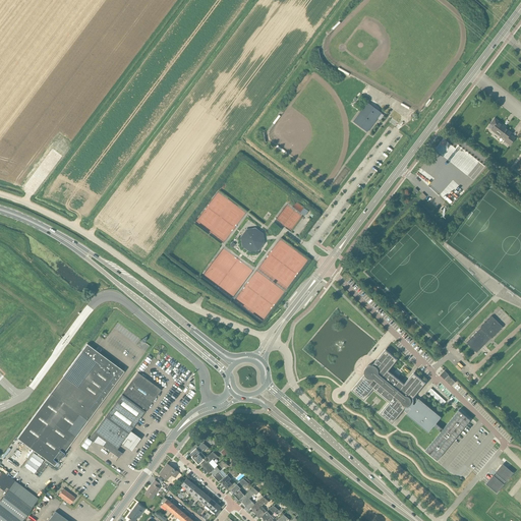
[(367,132),(382,113),(367,103),(353,121),(367,132)]
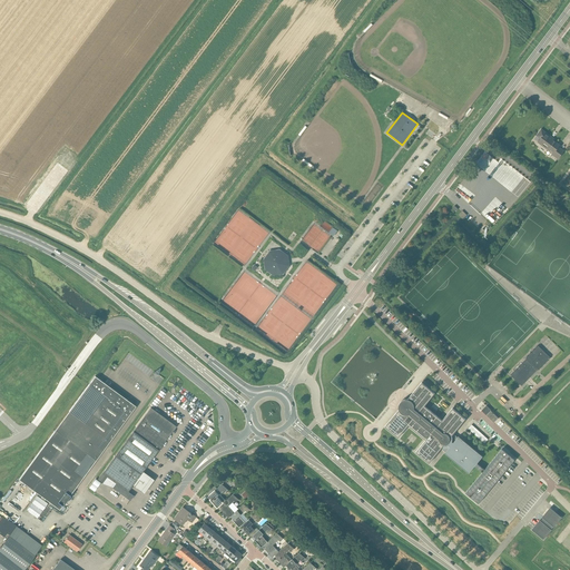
[(559,158),(564,150),(559,147),(560,146),(552,139),(552,138),(541,130),(537,136),(541,138),(538,141),(559,158)]
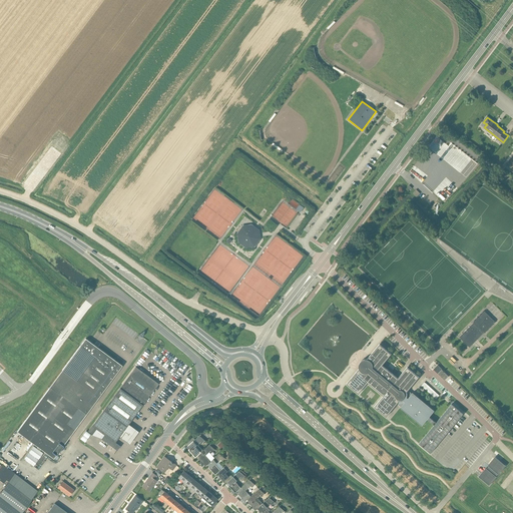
[(242,226),(237,233),(238,242),(245,247),(254,246),(260,239),(259,230),(251,225),(242,226)]
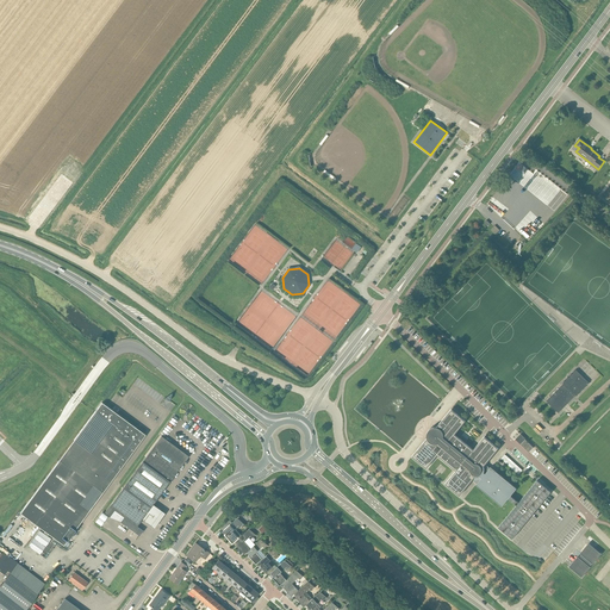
[(558,412),(574,396),(578,396),(578,392),(580,392),(582,390),(584,388),(585,386),(587,385),(589,383),(577,371),(573,372),(573,374),(571,374),(570,378),(567,378),(566,381),(564,381),(562,385),(546,402),(558,412)]
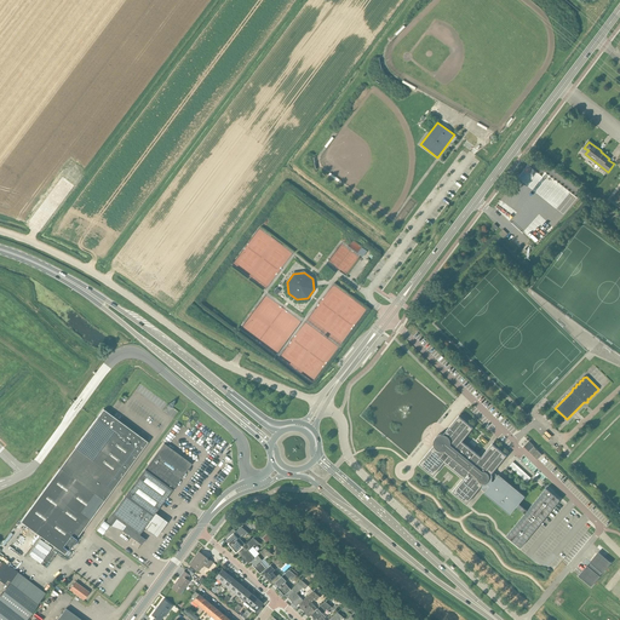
[(21,521),(64,554),(85,526),(148,442),(141,436),(116,418),(103,409),(96,419),(21,521)]
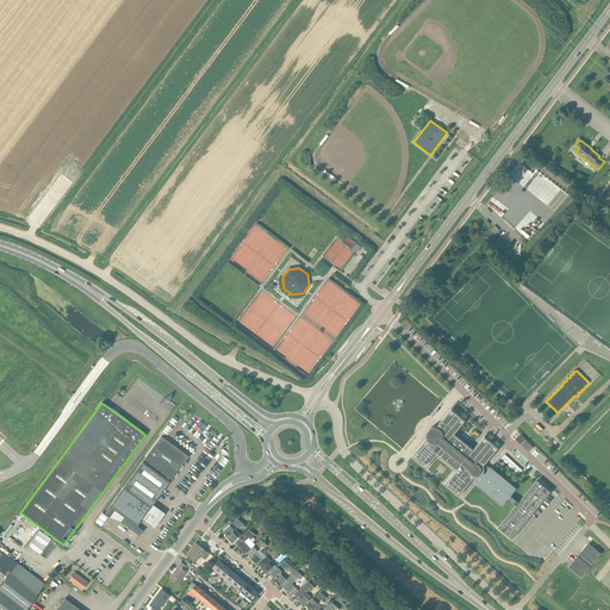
[(428,437),(412,456),(427,468),(437,455),(455,471),(444,484),(459,496),(472,480),(477,484),(475,485),(502,506),(516,489),(497,472),(491,467),(490,468),(487,466),(485,465),(498,448),(484,436),(473,449),(470,447),(454,434),(465,421),(452,409),(450,409),(435,428),(434,427),(430,428),(427,433),(427,436),(428,437)]
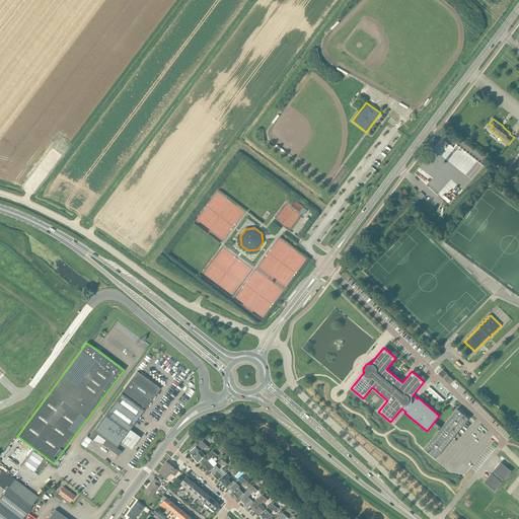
[(449,385),(454,381),(447,374),(447,373),(443,369),(438,374),(449,385)]
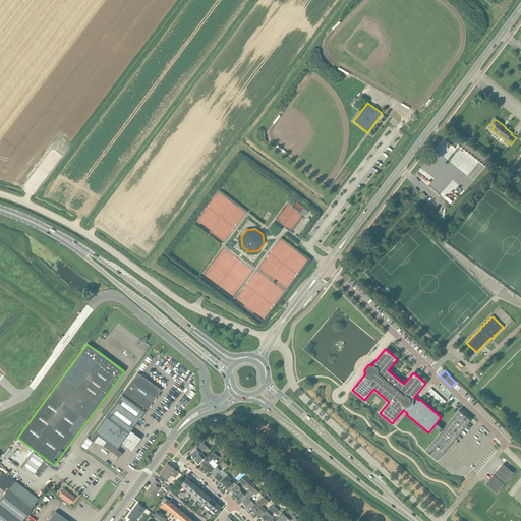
[(126,440),(128,437),(127,436),(130,431),(148,408),(154,399),(161,390),(137,372),(89,439),(94,442),(98,444),(103,446),(119,457),(120,456),(122,453),(117,449),(121,444),(124,439),(126,440)]
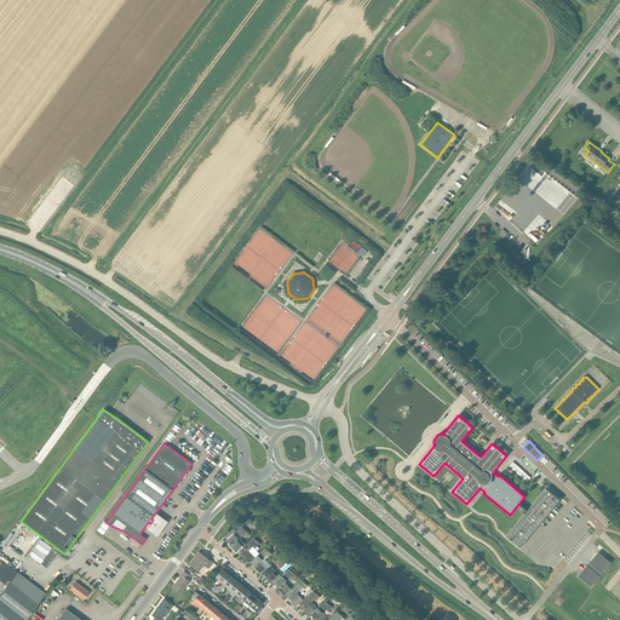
[(148,522),(144,528),(155,538),(167,522),(155,514),(151,518),(153,520),(150,523),(148,522)]
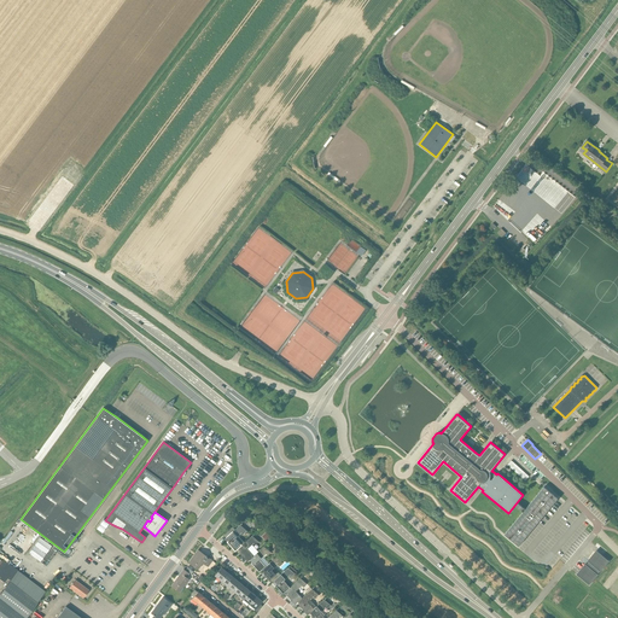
[(110,524),(103,519),(95,529),(103,534),(110,524)]
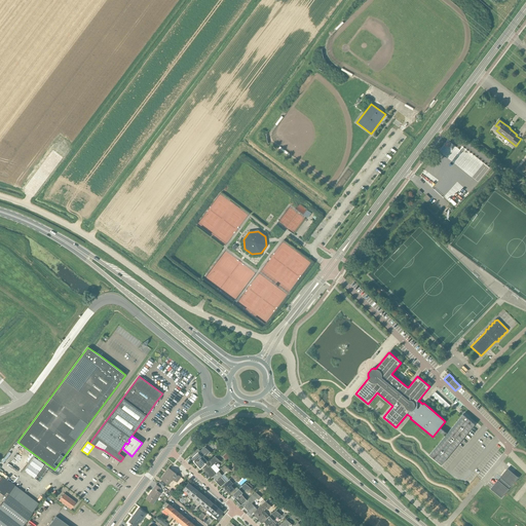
[(207,463),(200,457),(205,453),(208,454),(211,452),(204,447),(200,451),(198,449),(191,455),(193,457),(192,458),(194,460),(193,461),(200,470),(202,467),(202,466),(207,463)]
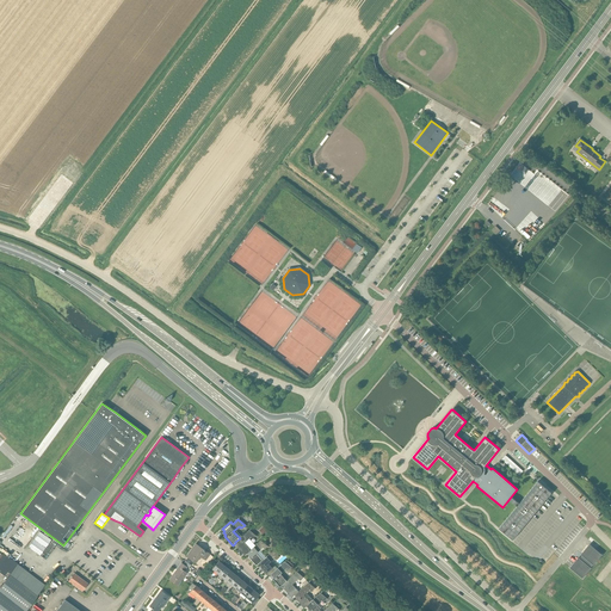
[(252,549),(245,542),(251,537),(253,538),(257,535),(250,530),(240,538),(235,542),(235,543),(238,545),(236,547),(245,555),(247,553),(252,549)]
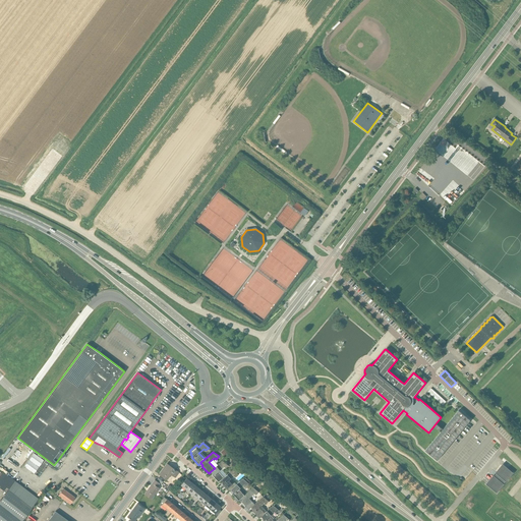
[(225,477),(224,477),(219,471),(224,466),(225,468),(228,465),(223,460),(215,468),(211,471),(213,473),(212,474),(219,482),(221,480),(225,477)]
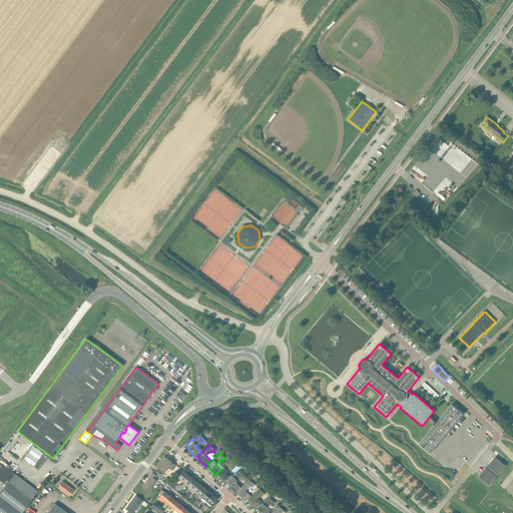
[(172,470),(176,465),(164,456),(156,467),(164,472),(168,467),(172,470)]
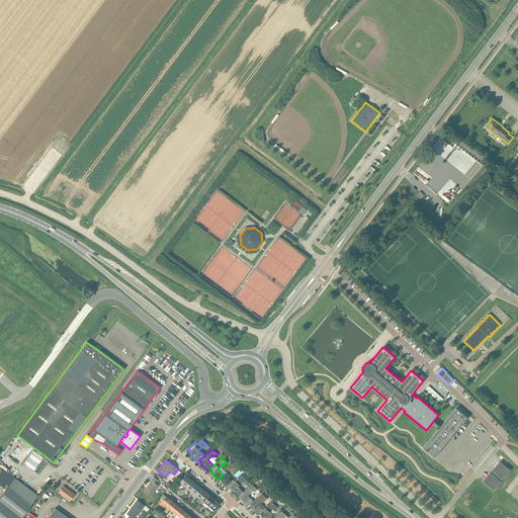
[(491,473),(485,482),(494,490),(501,482),(501,481),(503,479),(503,480),(510,470),(500,462),(499,464),(497,466),(496,467),(494,470),(496,471),(494,473),(493,476),(491,473)]
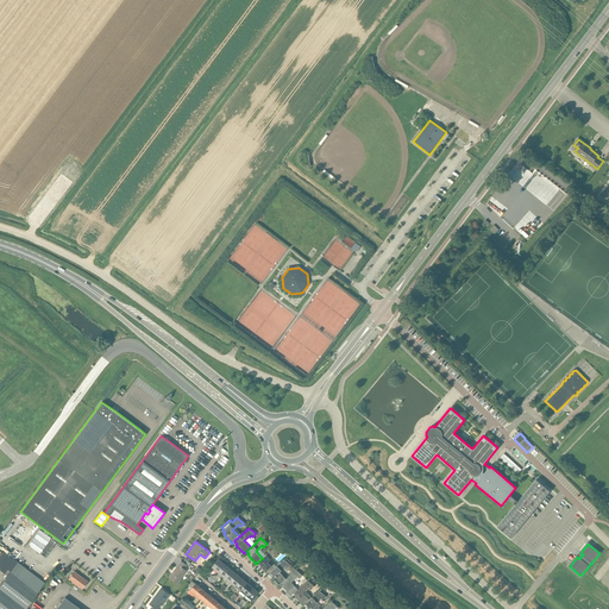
[(274,569),(268,562),(274,556),(275,558),(278,554),(272,548),(262,558),(263,558),(258,562),(261,564),(259,565),(268,575),(270,572),(274,569)]
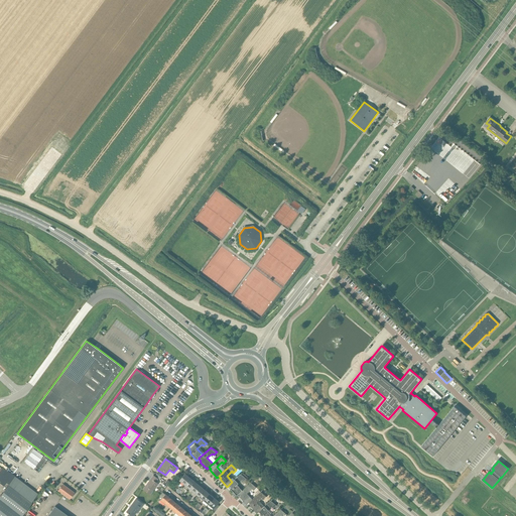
[(0,515),(21,515),(38,494),(12,474),(6,469),(3,467),(2,468),(0,470),(0,483),(4,486),(6,483),(9,484),(0,495),(0,515)]
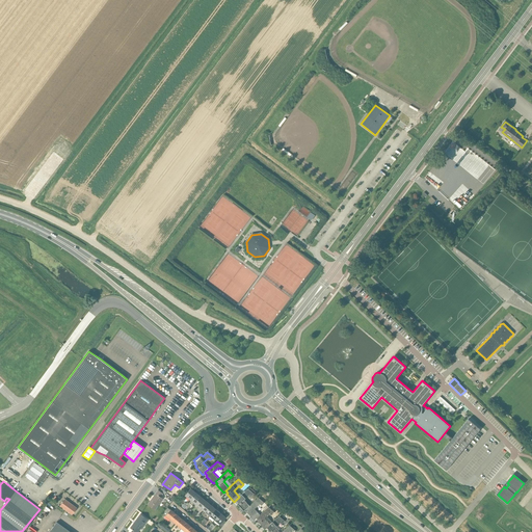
[(189,499),(195,493),(190,488),(184,495),(189,499)]
